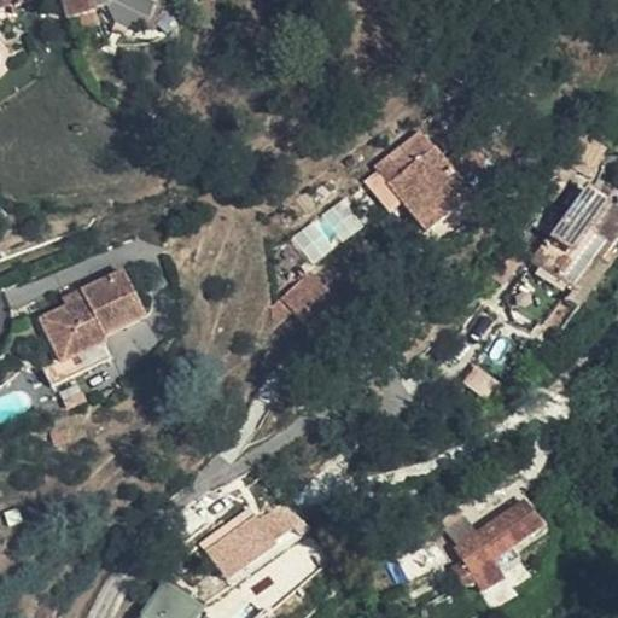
[(0,0),(0,11),(42,1),(41,0),(0,0)]
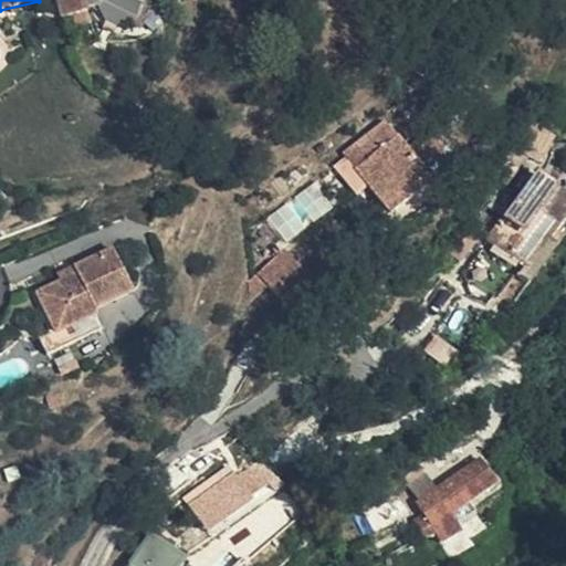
[(87,10),(98,6),(97,0),(55,0),(61,19),(87,13),(87,10)]
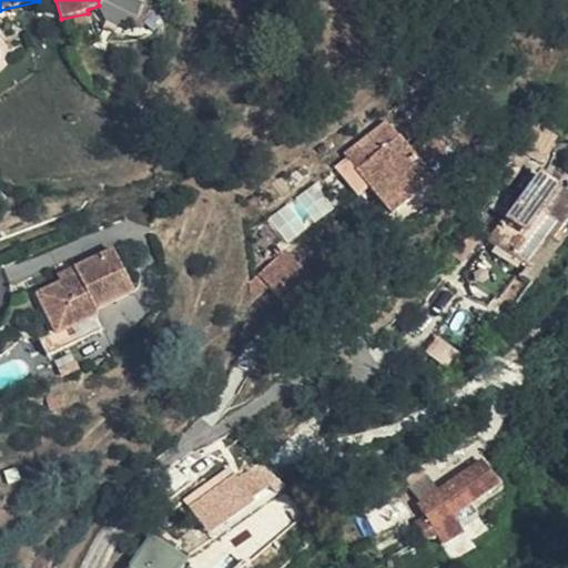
[(150,17),(142,10),(131,23),(138,31),(150,17)]
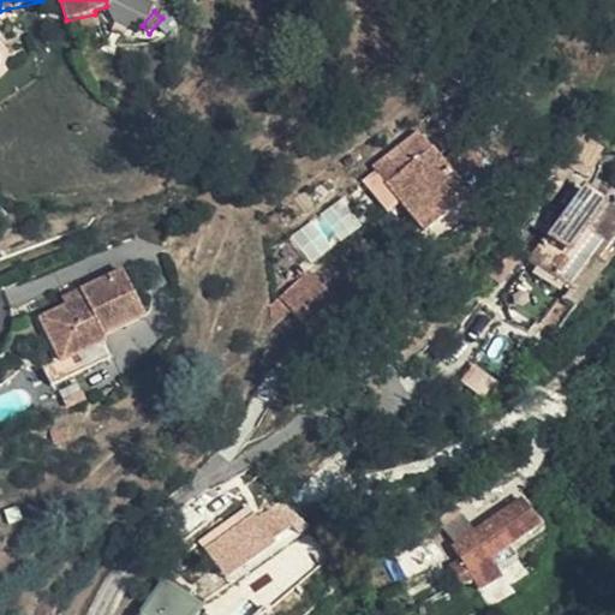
[(568,133),(554,156),(573,168),(587,147),(568,133)]
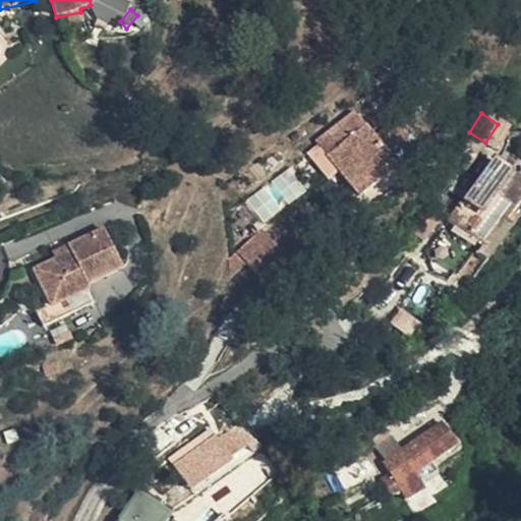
[(339,145),(364,126),(357,115),(331,134),(339,145)]
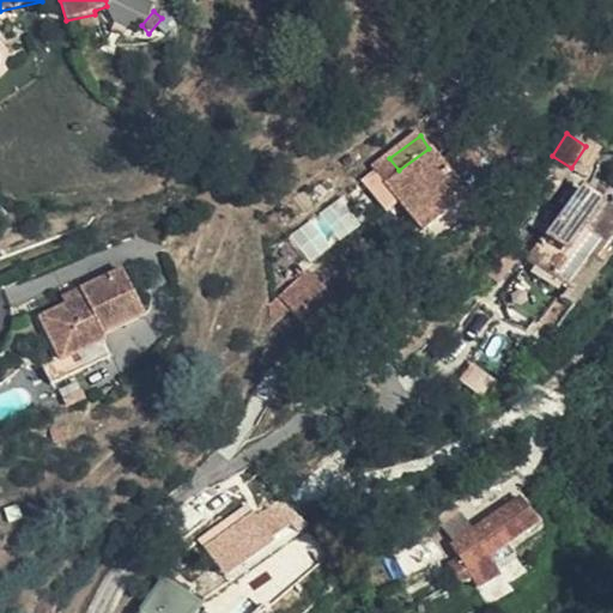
[(423,232),(468,199),(429,149),(399,170),(383,182),(399,202),(423,232)]
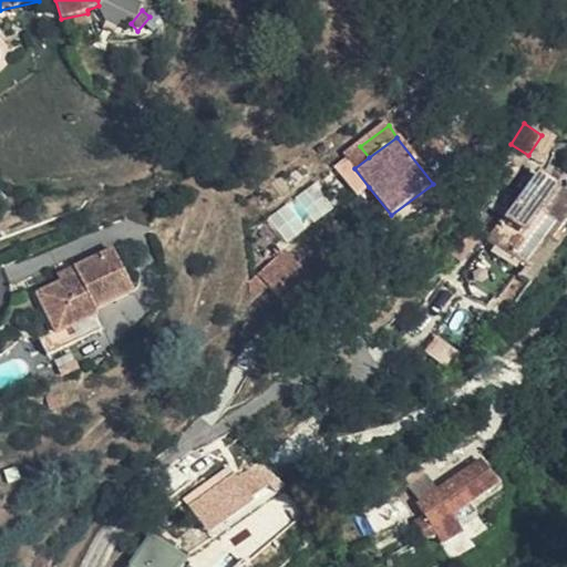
[(528,155),(511,144),(502,158),(518,169),(528,155)]
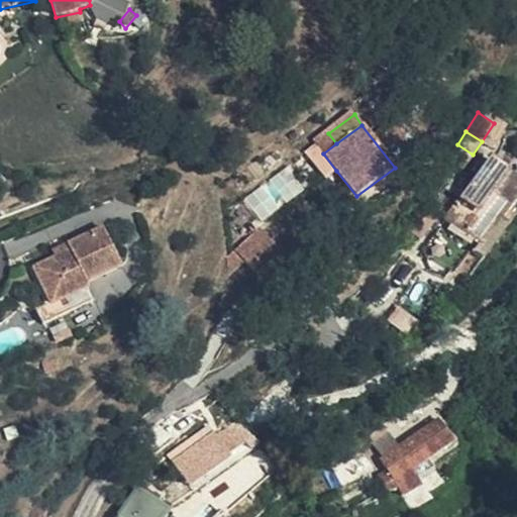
[(457,241),(463,246),(482,259),(507,224),(500,218),(516,196),(516,179),(494,163),(489,159),(463,194),(468,197),(461,206),(457,201),(444,219),(462,232),(457,241)]
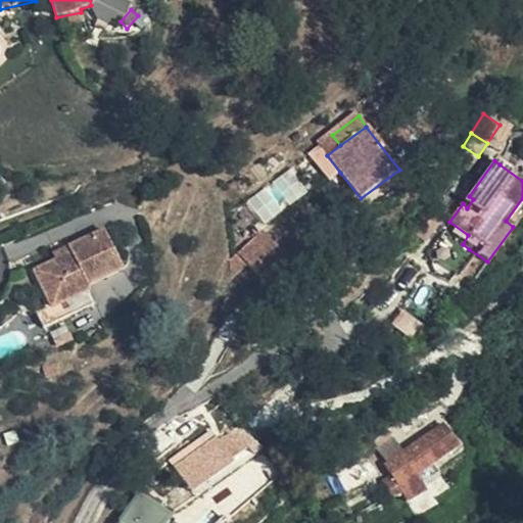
[(469,196),(463,203),(467,208),(473,199),(469,196)]
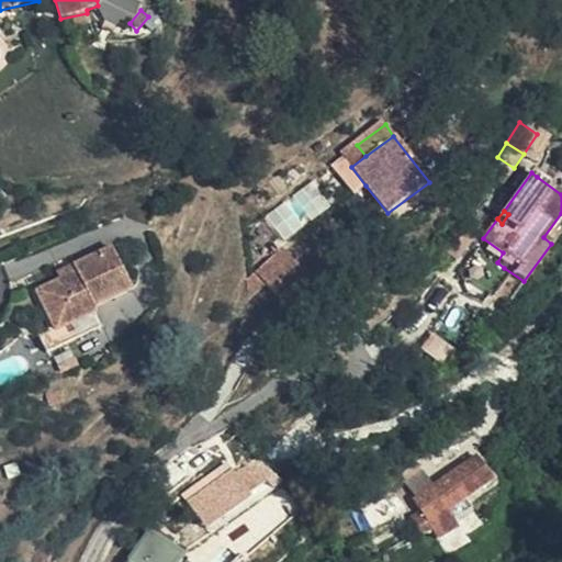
[(109,246),(85,256),(88,266),(74,271),(38,288),(56,327),(91,312),(93,310),(91,303),(127,287),(109,246)]
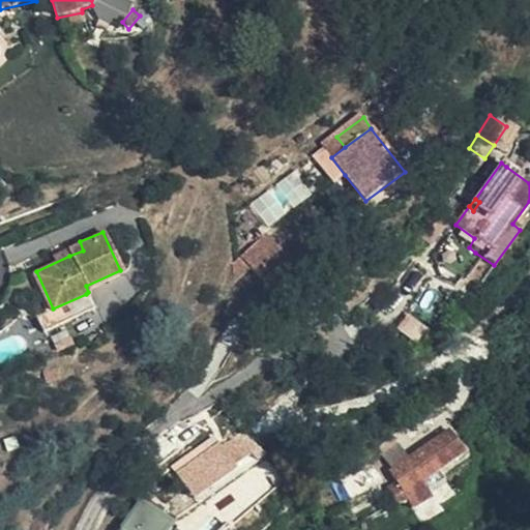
[(266,232),(240,255),(252,265),(249,267),(262,281),(287,259),(266,232)]
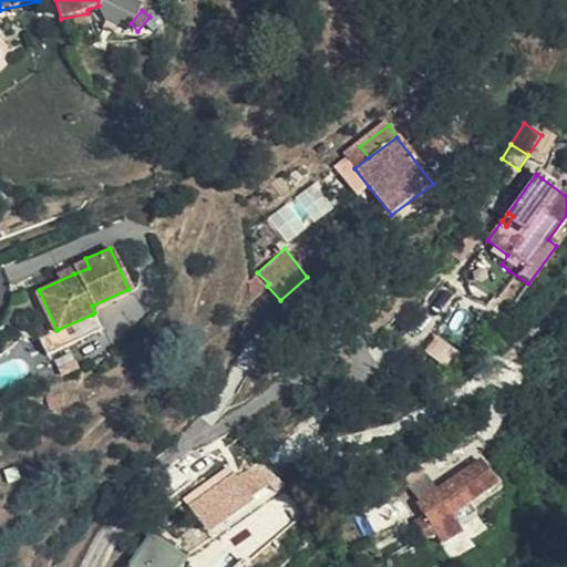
[(89,268),(85,258),(70,266),(74,274),(89,268)]
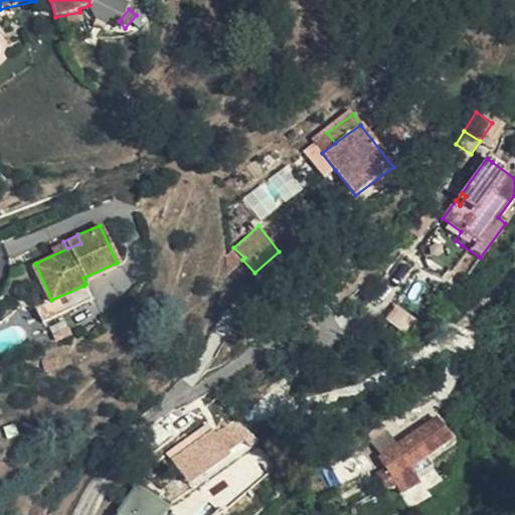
[(225,256),(225,262),(232,271),(242,260),(244,258),(233,247),(225,256)]
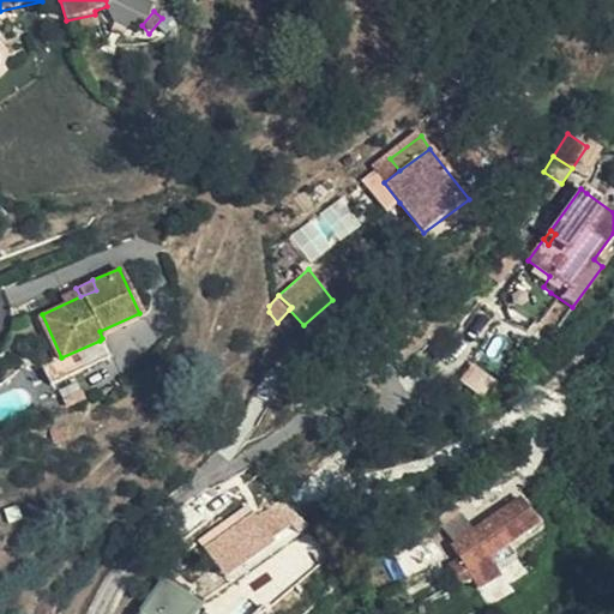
[(106,357),(100,341),(61,357),(41,367),(48,383),(106,357)]
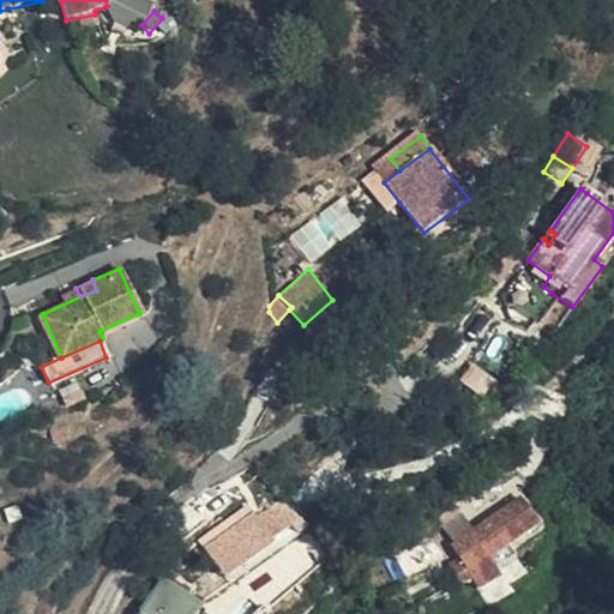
[(537,523),(522,500),(481,527),(452,547),(459,560),(469,573),(493,557),(537,523)]
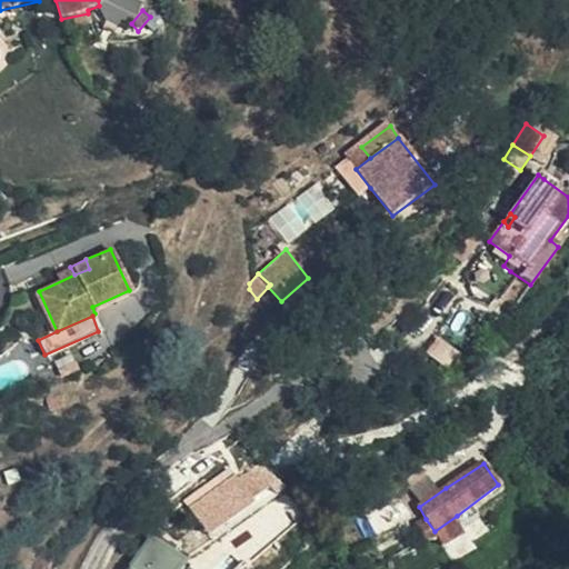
[(260,493),(275,483),(258,465),(237,479),(242,486),(213,510),(225,522),(260,493)]
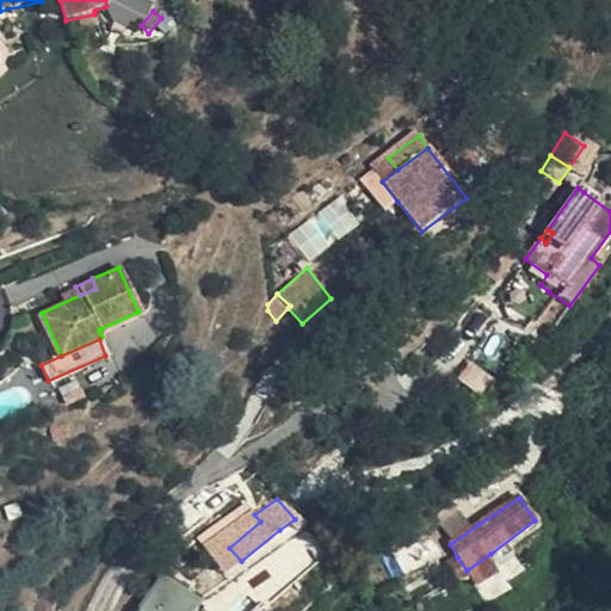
[(469,576),(476,586),(501,571),(491,554),(467,571),(457,557),(448,563),(455,579),(463,580),(469,576)]
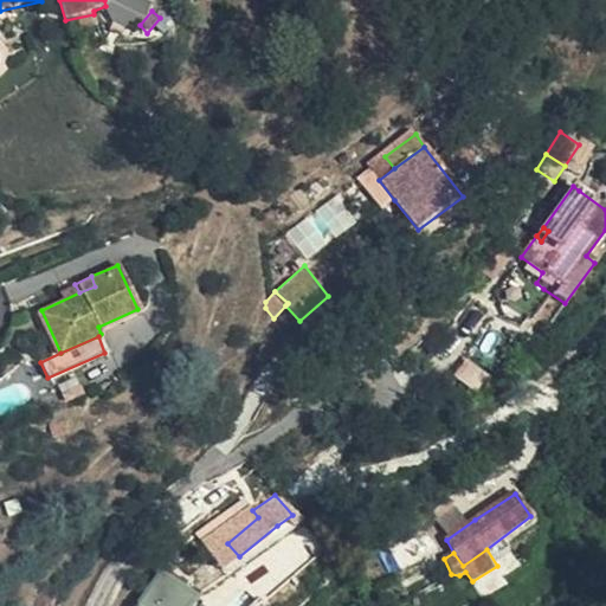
[(191,605),(197,600),(162,572),(137,605),(191,605)]
